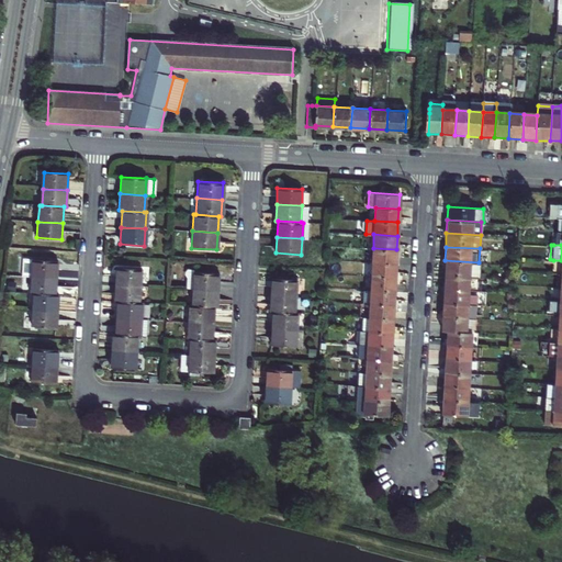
[(396,249),(373,248),(372,262),(395,263),(396,249)]
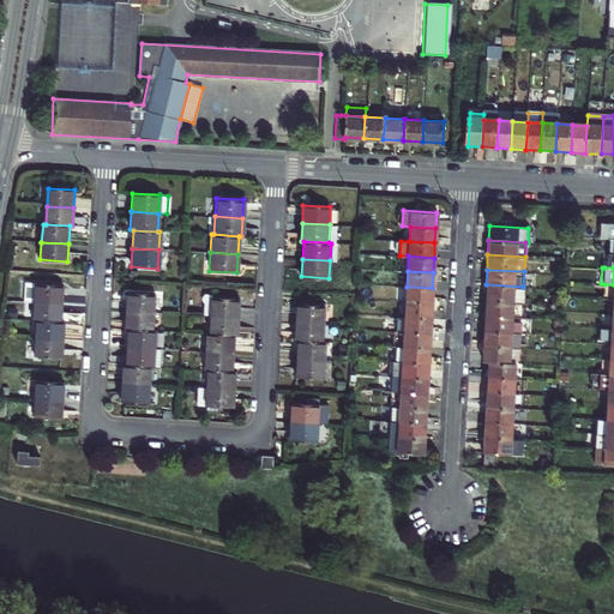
[(35,302),(62,304),(64,286),(36,284),(35,302)]
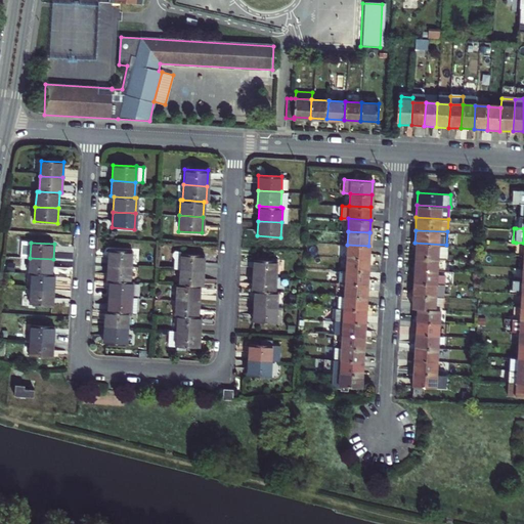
[(446,245),(415,243),(413,256),(445,257),(446,245)]
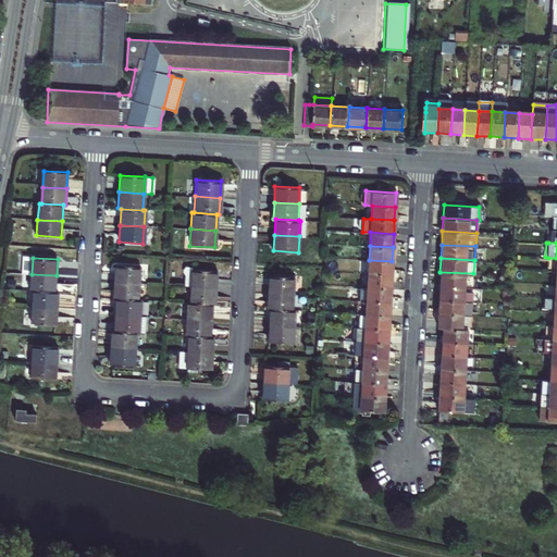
[(547,270),(556,271),(556,258),(548,258),(547,270)]
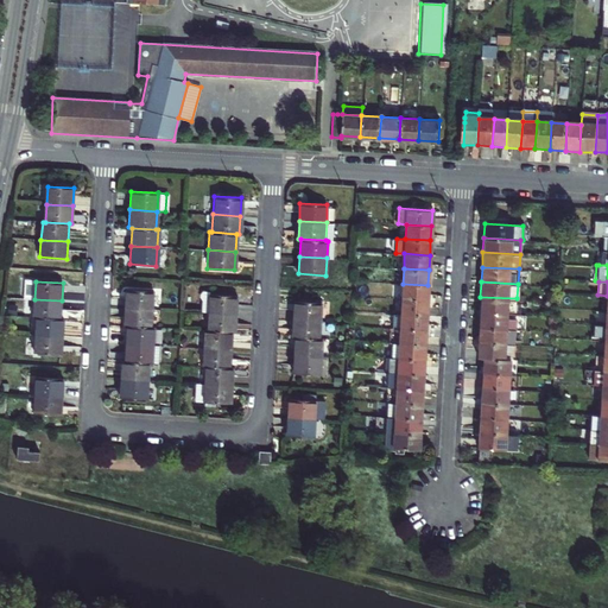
[(403,298),(428,299),(428,285),(403,284),(403,298)]
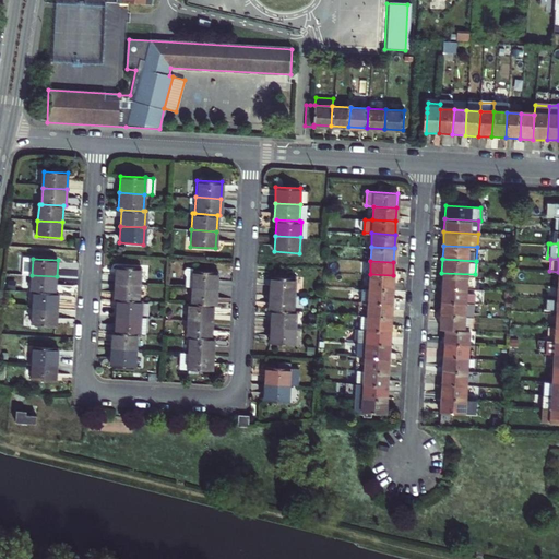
[(115,266),(114,283),(139,284),(140,268),(115,266)]
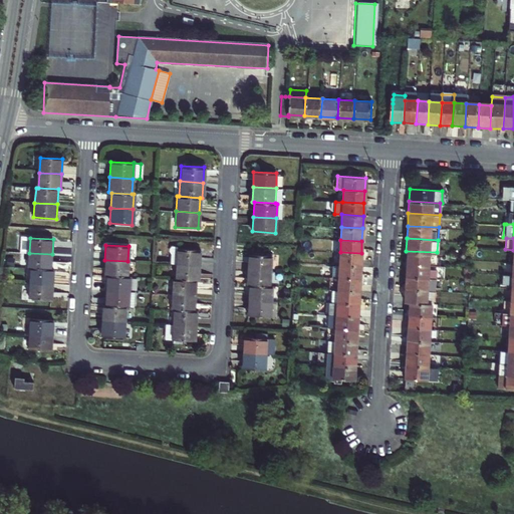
[(177,248),(176,264),(198,265),(199,250),(177,248)]
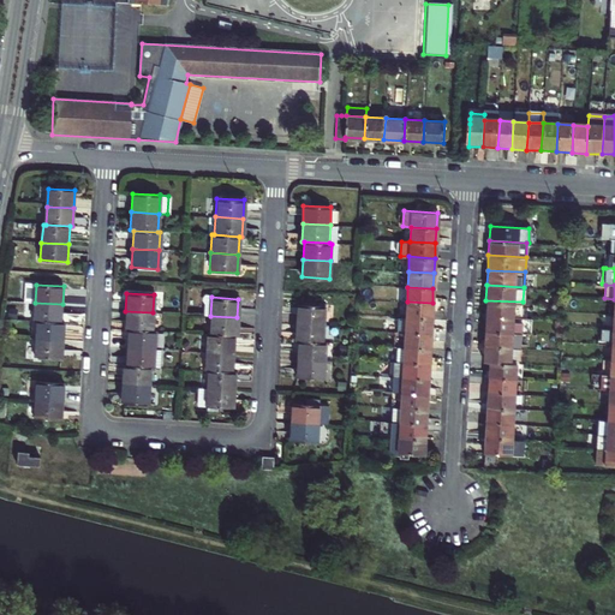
[(523,302),(485,300),(485,315),(523,317),(523,302)]
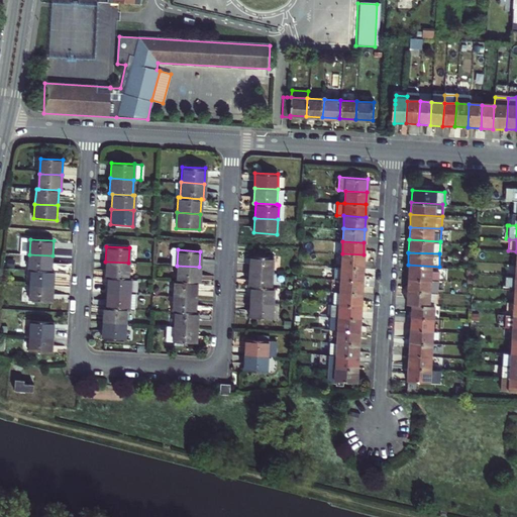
[(342,253),(341,267),(363,268),(364,254),(342,253)]
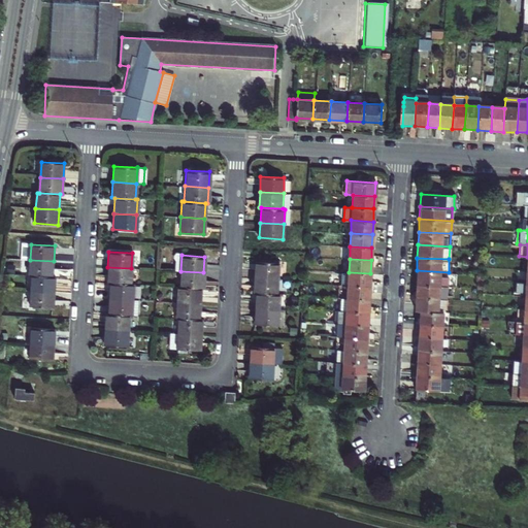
[(31,275),(53,276),(54,261),(30,260),(29,275),(31,275)]
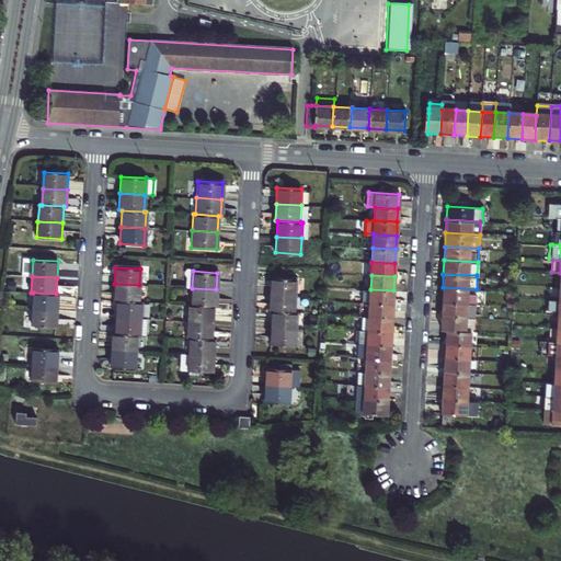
[(272,277),(271,294),(296,296),(297,278),(272,277)]
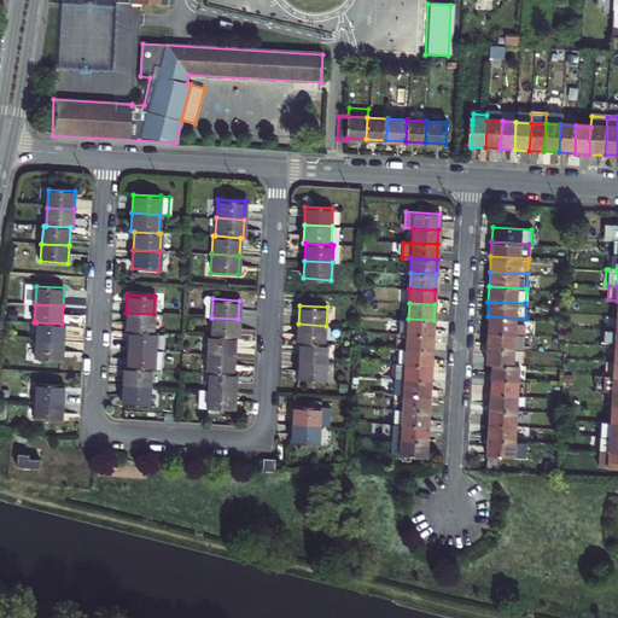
[(128,331),(152,332),(153,314),(126,313),(124,331),(128,331)]
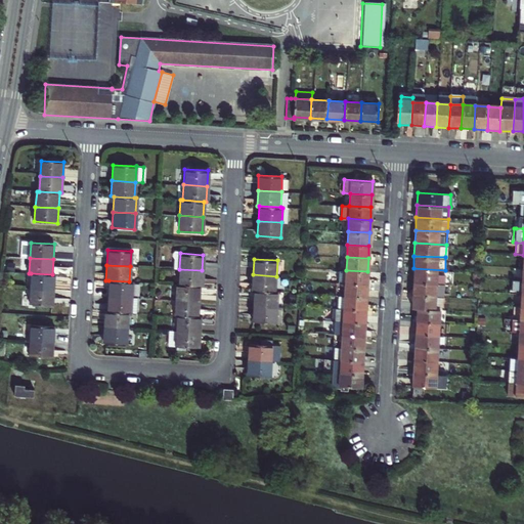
[(413,268),(412,281),(444,284),(445,270),(413,268)]
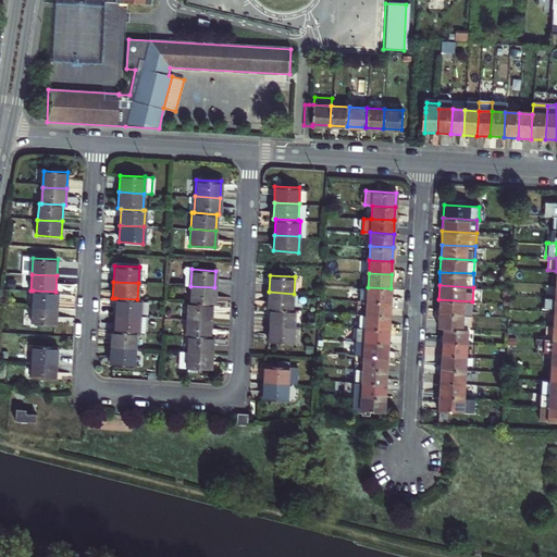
[(189,302),(211,304),(213,304),(214,287),(190,286),(189,302)]
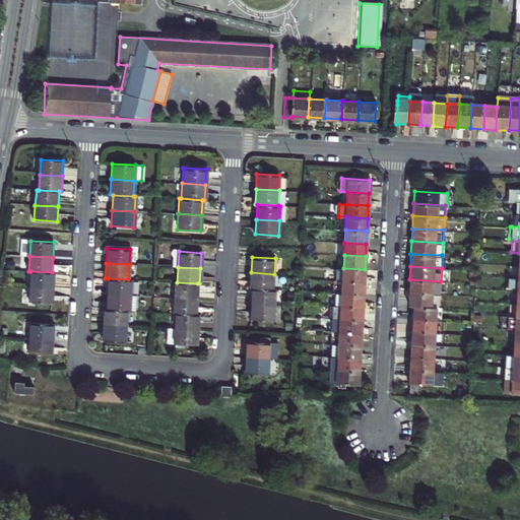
[(365,269),(343,268),(342,280),(364,281),(365,269)]
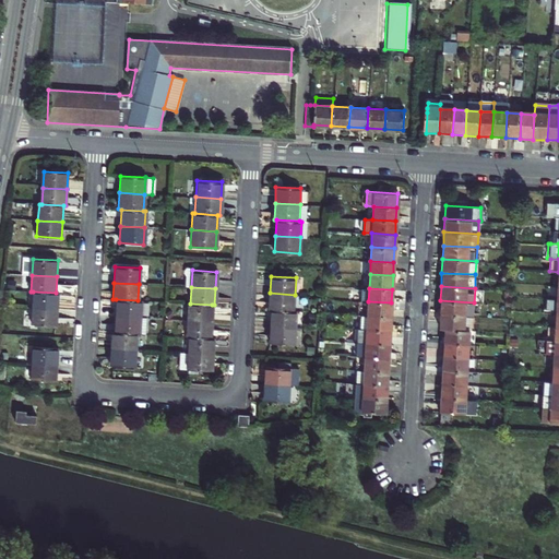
[(58,293),(56,293),(33,292),(32,308),(57,310),(58,293)]
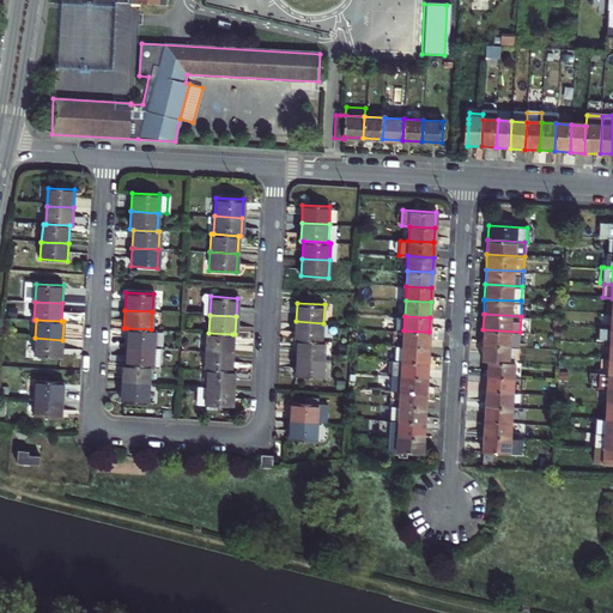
[(322,341),(323,323),(296,321),(293,339),(297,340),(322,341)]
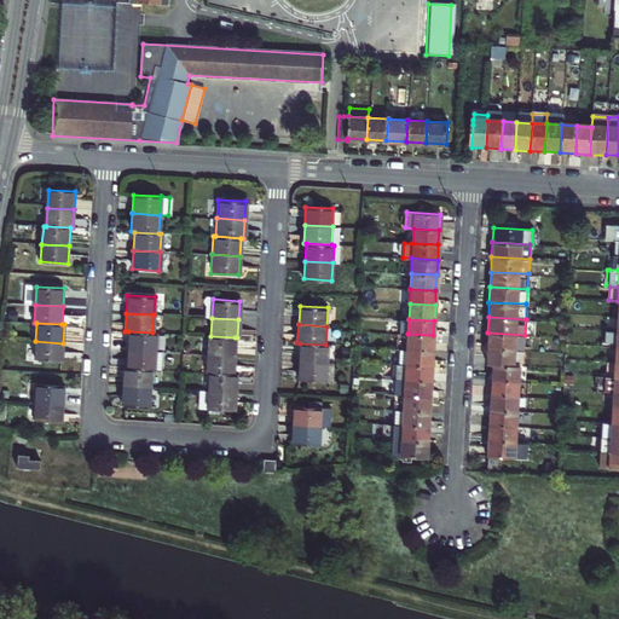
[(128,331),(127,350),(155,351),(156,334),(152,333),(128,331)]
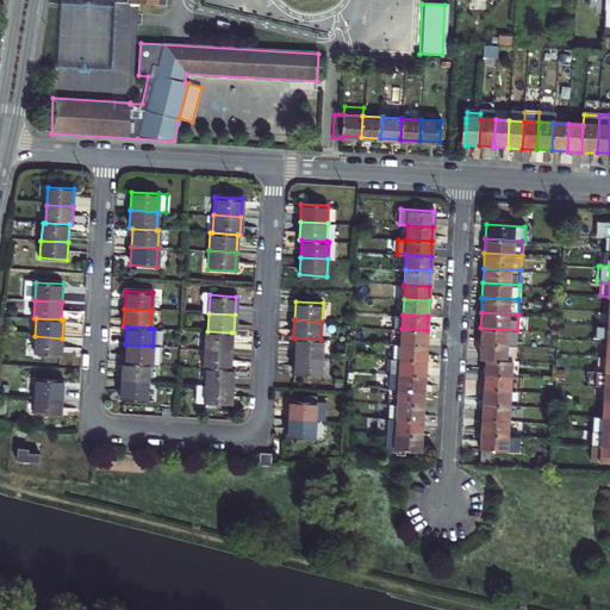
[(609,327),(596,327),(595,341),(607,341),(609,341),(609,327)]
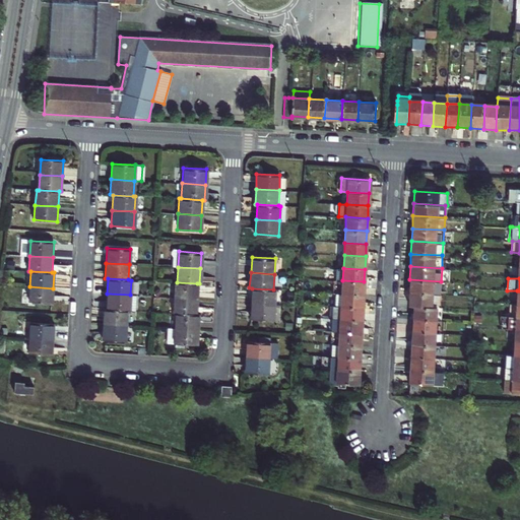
[(441,281),(409,279),(408,291),(438,294),(440,294),(441,281)]
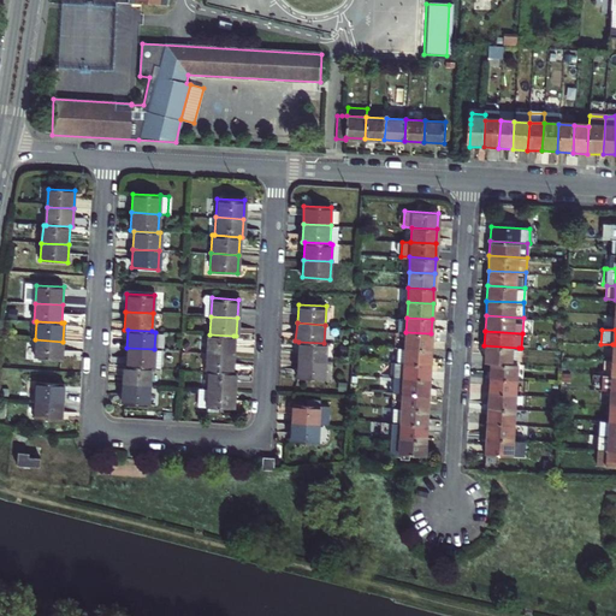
[(431,349),(431,333),(406,332),(406,348),(431,349)]
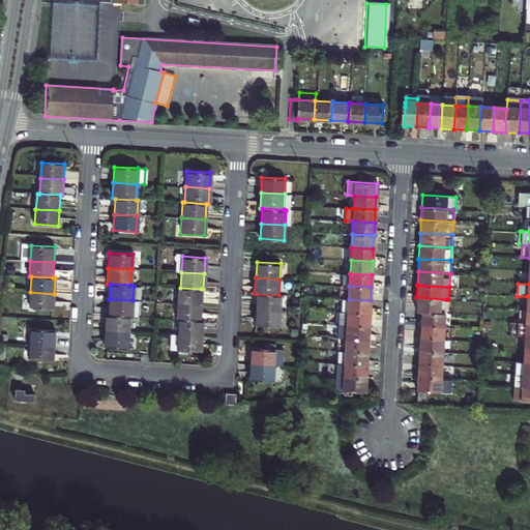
[(200,304),(201,289),(180,288),(177,288),(176,303),(200,304)]
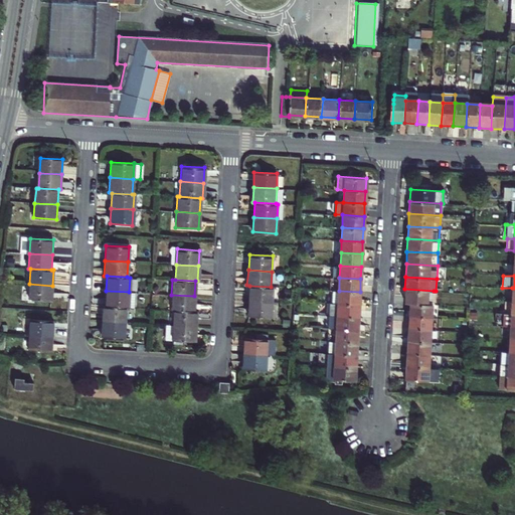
[(52,286),(29,284),(29,299),(51,300),(52,286)]
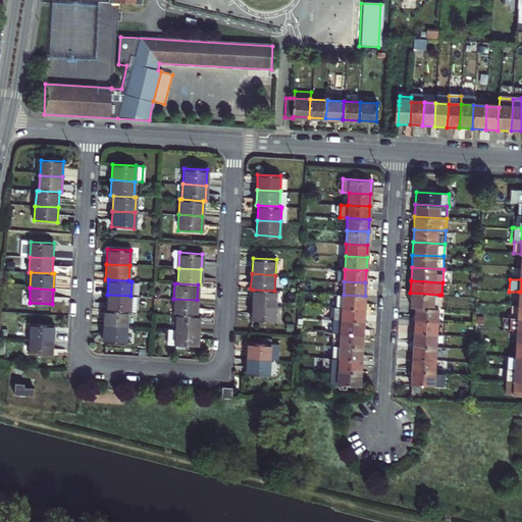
[(253,290),(252,305),(275,306),(276,291),(274,291),(253,290)]
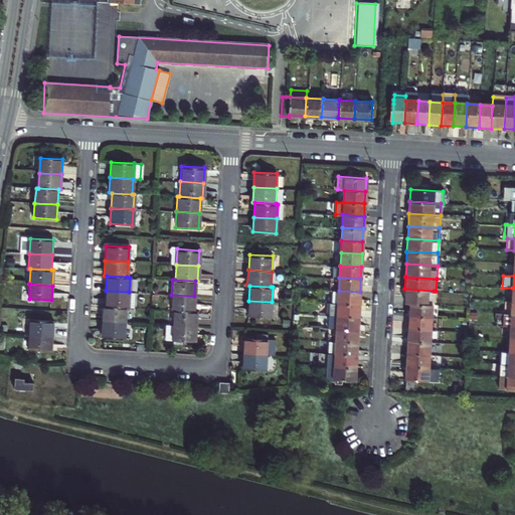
[(434,291),(404,289),(404,302),(410,302),(433,304),(434,291)]
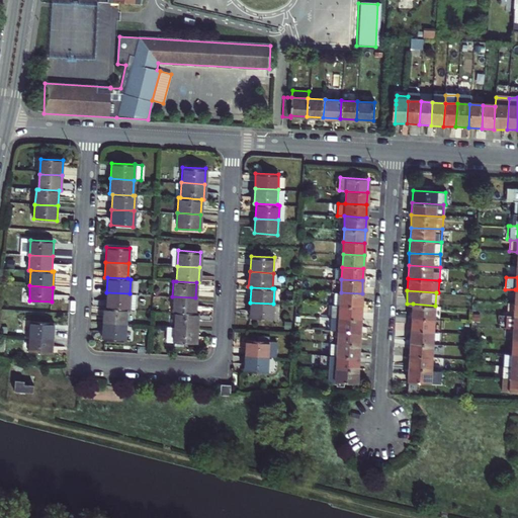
[(334,291),(333,305),(361,306),(362,293),(341,292),(334,291)]
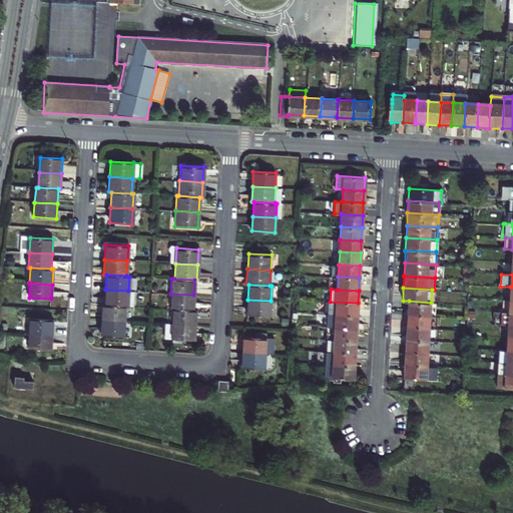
[(104,305),(124,306),(127,306),(128,291),(105,290),(104,305)]
